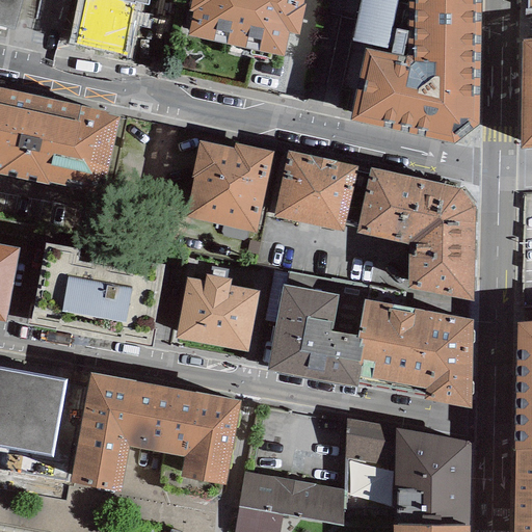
[(0,0),(0,26),(15,30),(22,0),(0,0)]
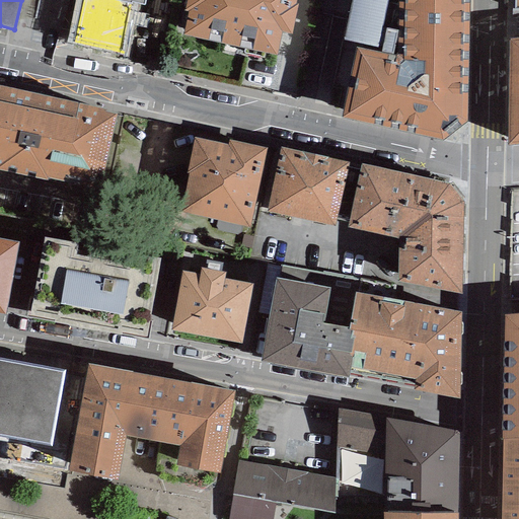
[(75,0),(67,43),(127,54),(137,4),(143,5),(144,0),(75,0)]
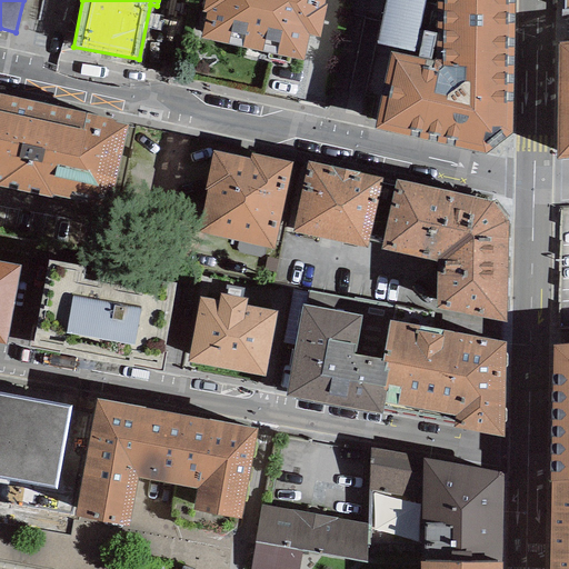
[(323,0),(203,0),(202,11),(206,12),(200,39),(303,60),(308,36),(319,38),(327,5),(323,3),(323,0)]
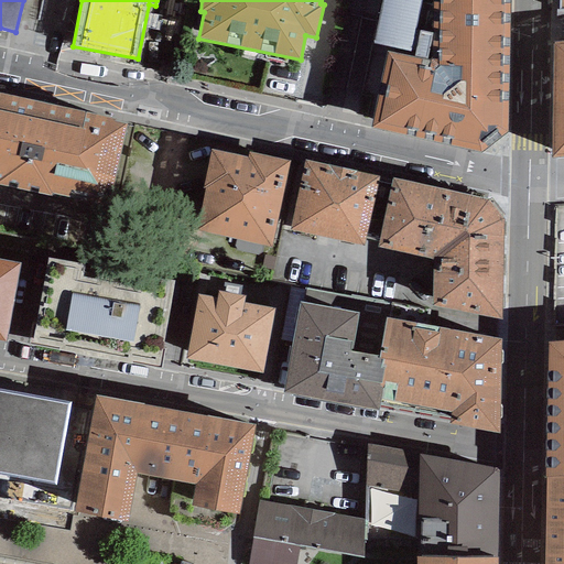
[(509,0),(433,0),(433,61),(400,54),(388,52),(377,104),(371,127),(481,153),(508,132),(509,0)]
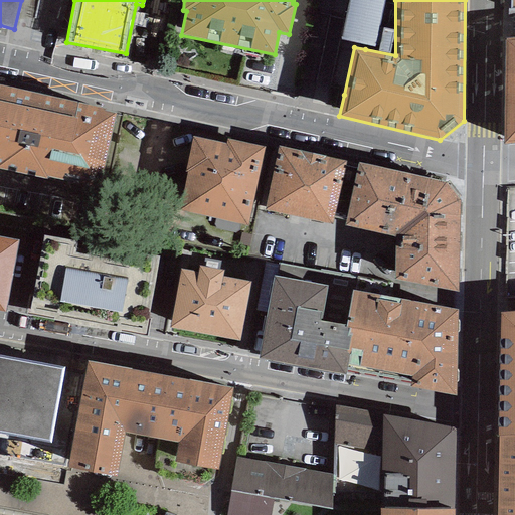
[(383,0),(349,0),(341,40),(378,48),(377,51),(389,53),(394,31),(378,28),(383,0)]
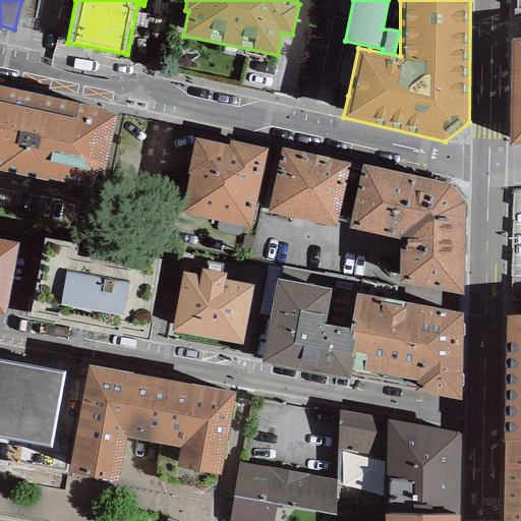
[(520,39),(511,40),(509,146),(520,145),(520,39)]
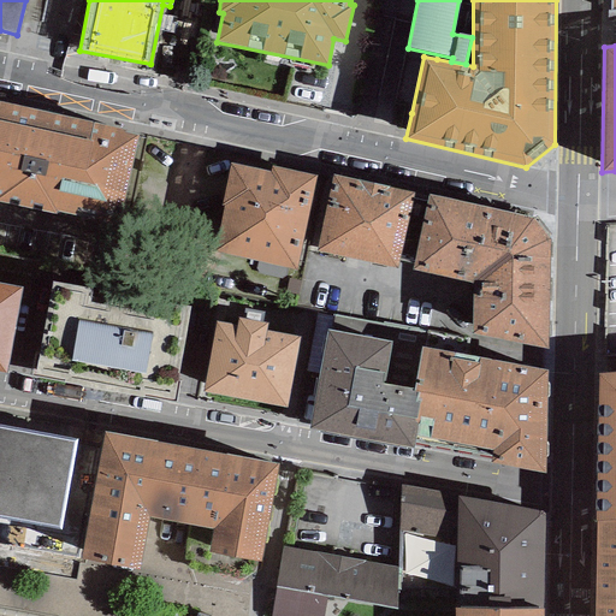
[(138,134),(0,102),(0,201),(58,214),(58,211),(119,224),(138,134)]
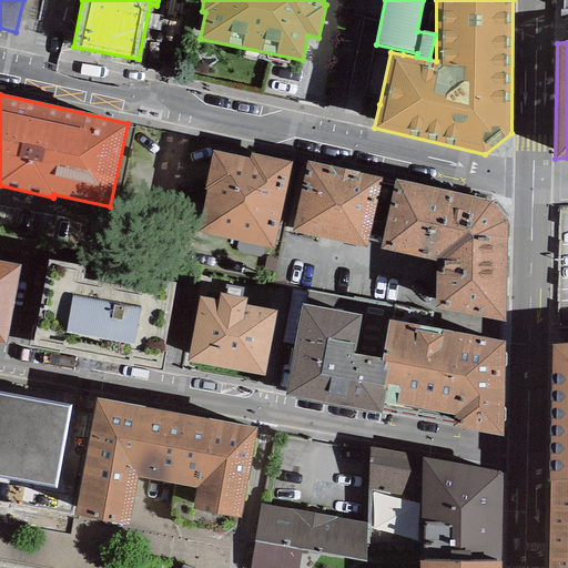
[(249,160),(213,151),(204,189),(208,190),(198,232),(272,250),(292,162),(250,152),(249,160)]
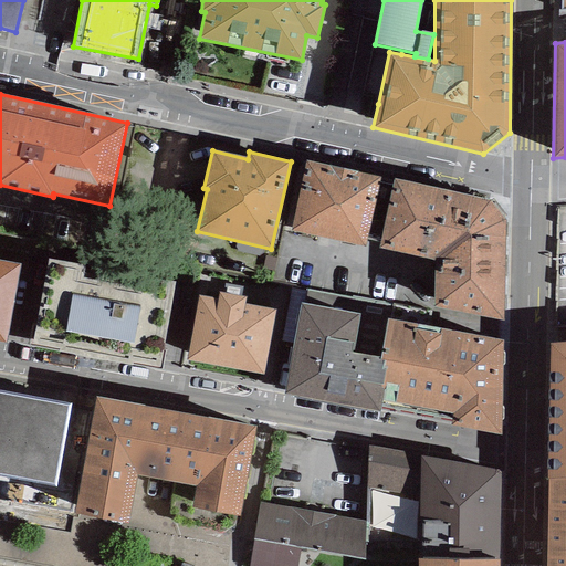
[(380,176),(306,159),(291,231),(365,247),(367,240),(379,185),(380,176)]
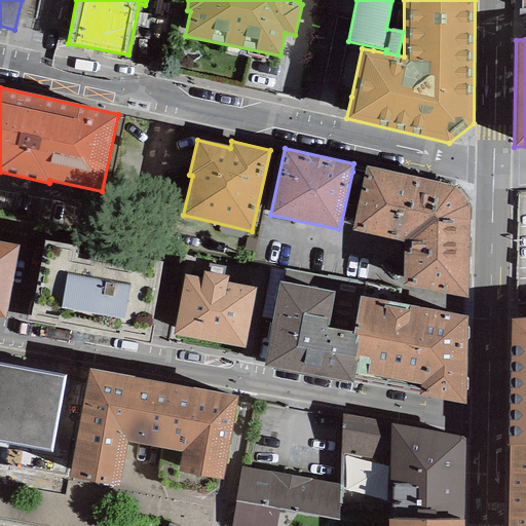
[(365,175),(352,172),(341,223),(353,226),(352,229),(401,239),(405,247),(404,287),(467,299),(471,204),(454,185),(367,165),(365,175)]
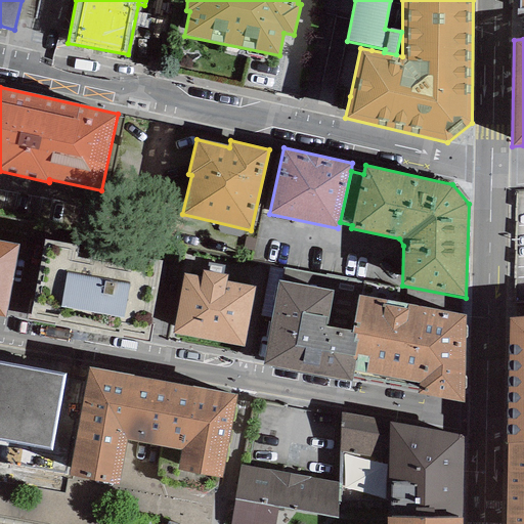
[(77,246),(44,239),(30,318),(54,323),(53,326),(119,338),(118,340),(147,345),(163,262),(127,255),(124,267),(112,265),(113,258),(89,254),(88,261),(75,258),(77,246)]
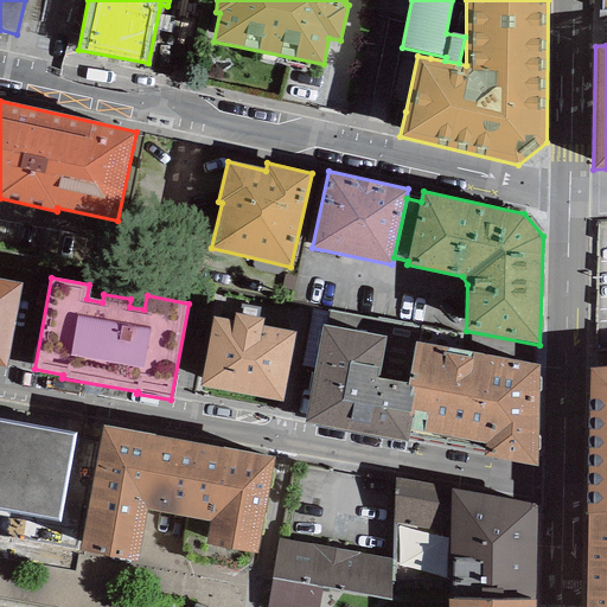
[(0,365),(5,366),(20,282),(0,279),(0,365)]
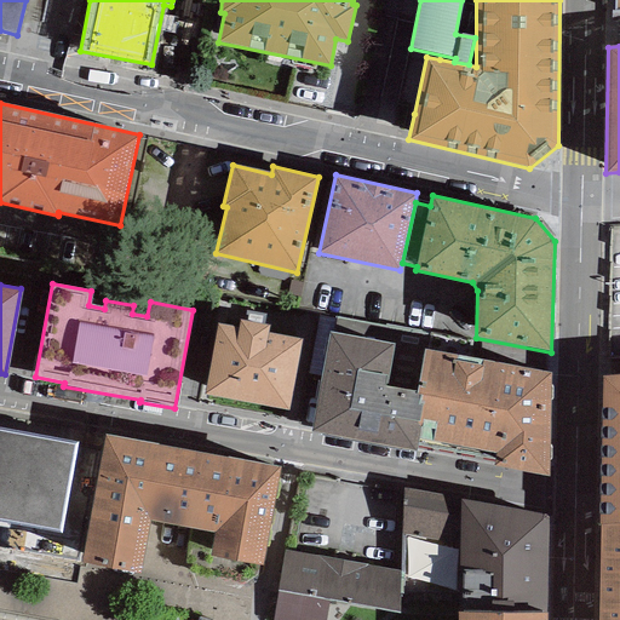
[(237,328),(218,325),(205,395),(288,411),(300,340),(268,334),(269,326),(239,321),(237,328)]
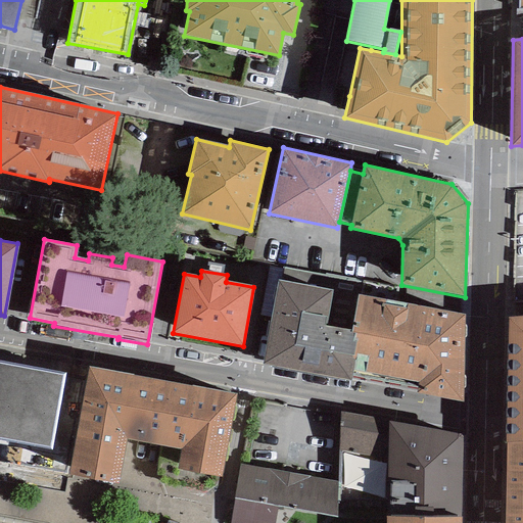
[(333,288),(278,278),(264,363),(350,378),(350,376),(359,329),(351,328),(327,324),(333,288)]
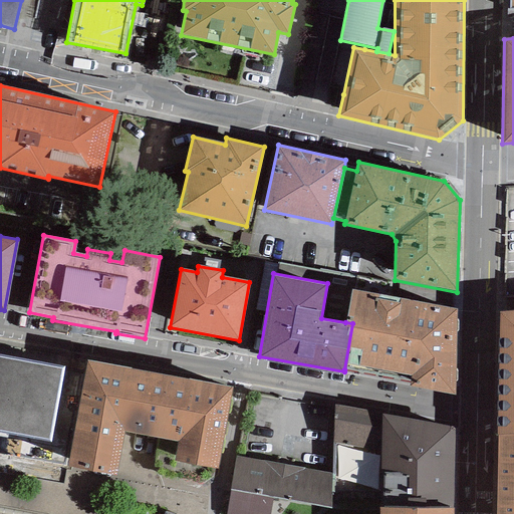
[(418,301),(352,289),(345,322),(352,323),(344,369),(410,381),(418,301)]
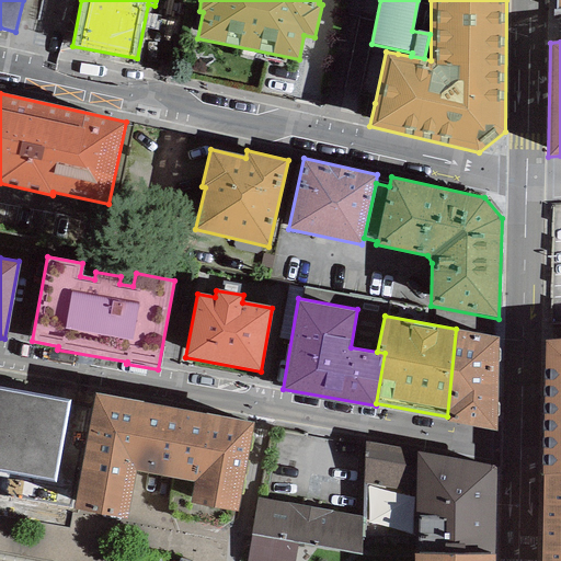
[(497,336),(456,329),(447,416),(446,420),(496,428),(497,336)]
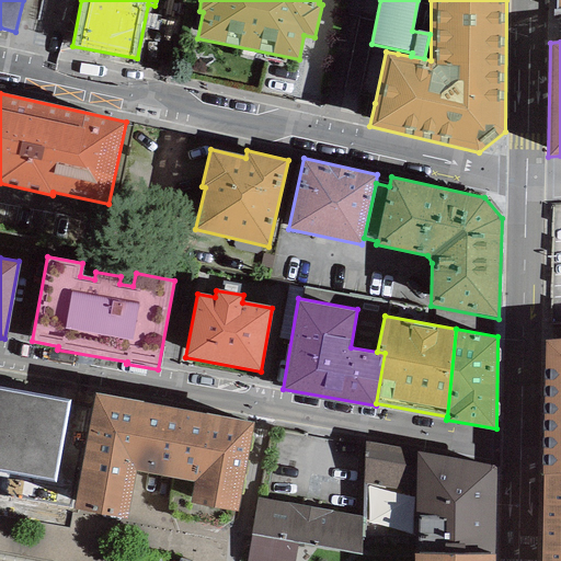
[(560,340),(546,342),(539,474),(542,474),(560,472),(560,340)]
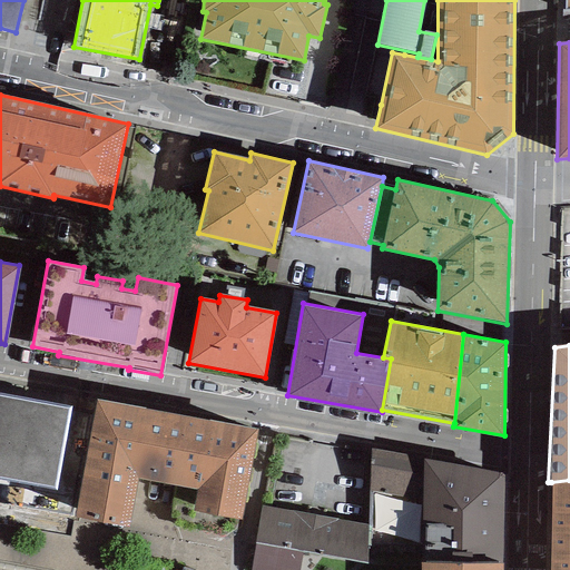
[(0,469),(55,479),(69,397),(0,384),(0,469)]
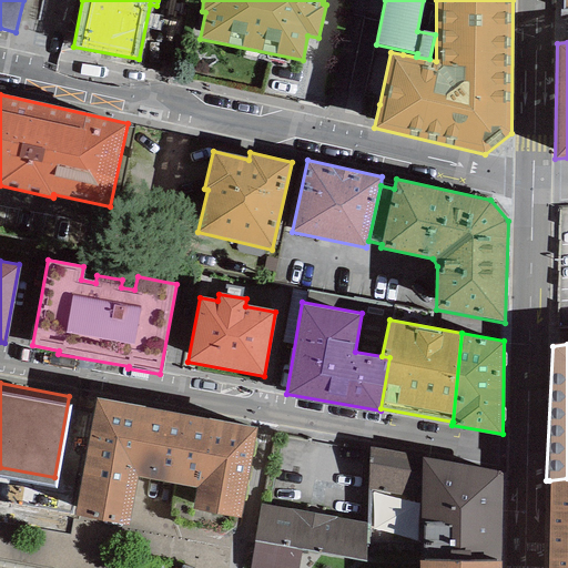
[(95,394),(75,509),(129,518),(137,469),(196,480),(192,503),(240,511),(255,422),(95,394)]
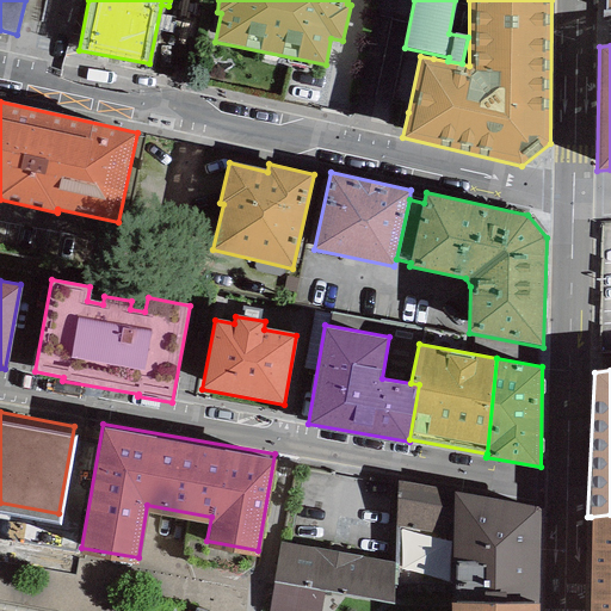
[(454,493),(397,481),(396,528),(451,542),(454,493)]
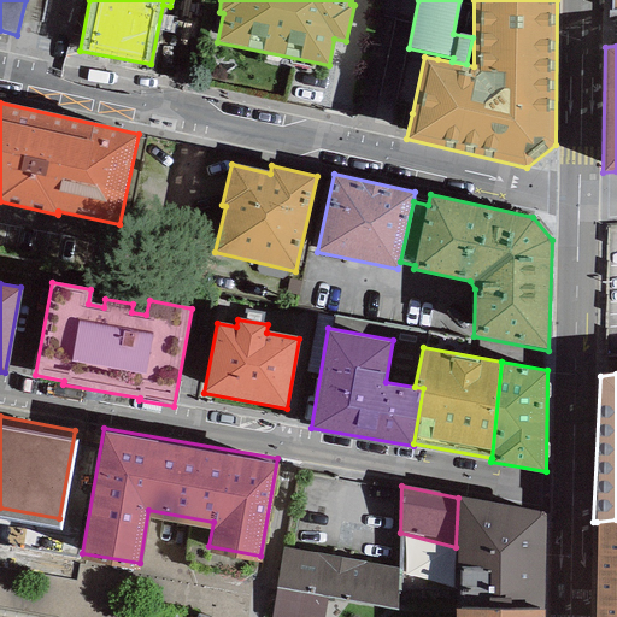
[(544,515),(458,498),(456,547),(454,609),(544,610),(544,515)]
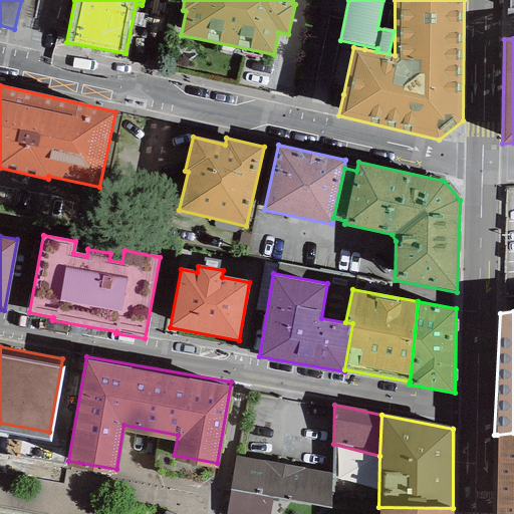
[(495,513),(513,513),(513,433),(497,435),(495,513)]
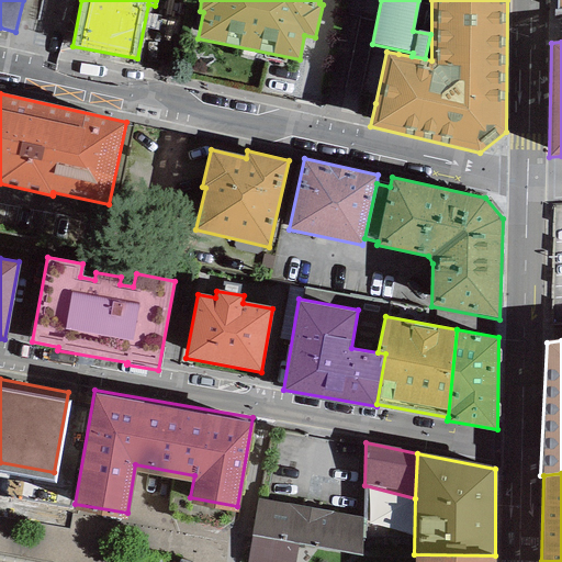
[(364,517),(258,498),(246,561),(293,561),(298,542),(358,553),(364,517)]
